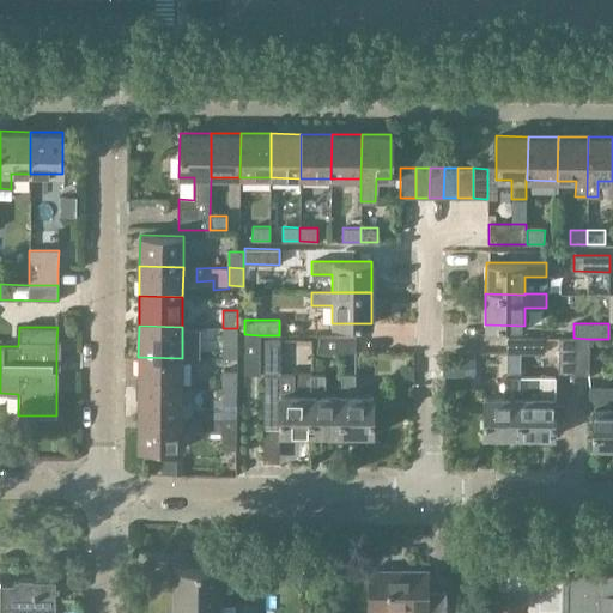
[(236,345),(237,328),(223,328),(223,345),(236,345)]
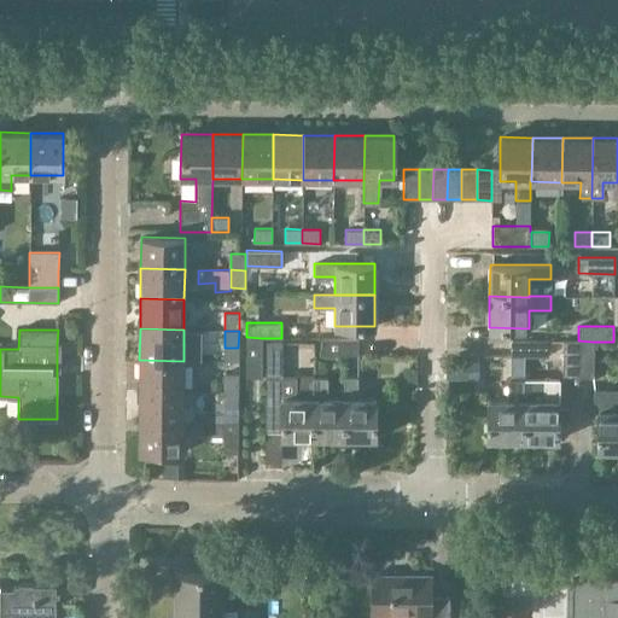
[(261,378),(261,338),(246,337),(246,377),(261,378)]
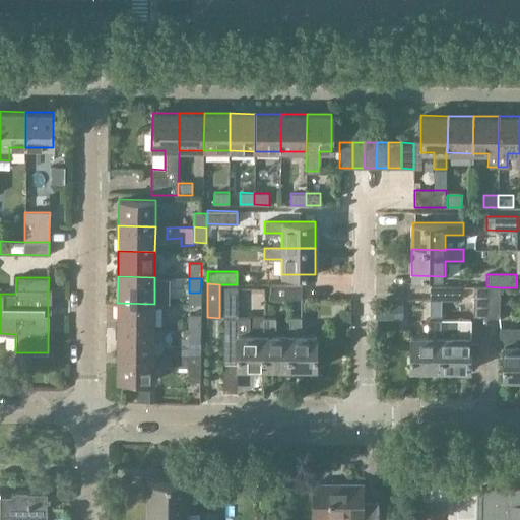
[(301,284),(271,284),(270,298),(301,298),(301,284)]
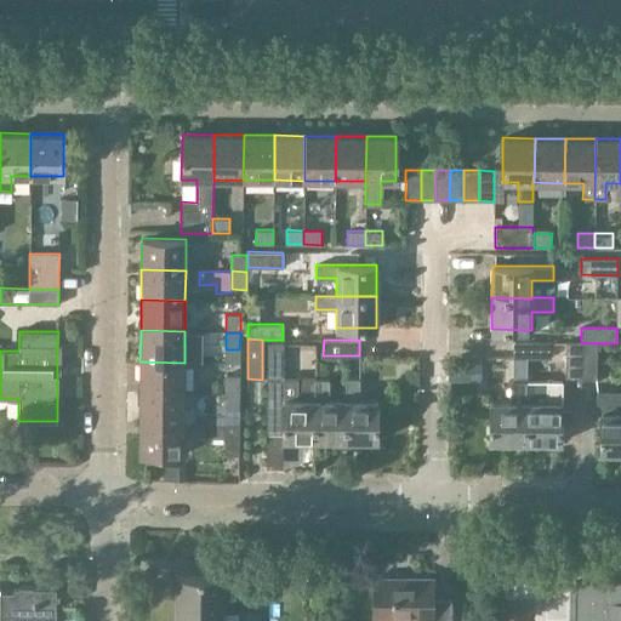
[(548,358),(548,342),(512,342),(512,357),(548,358)]
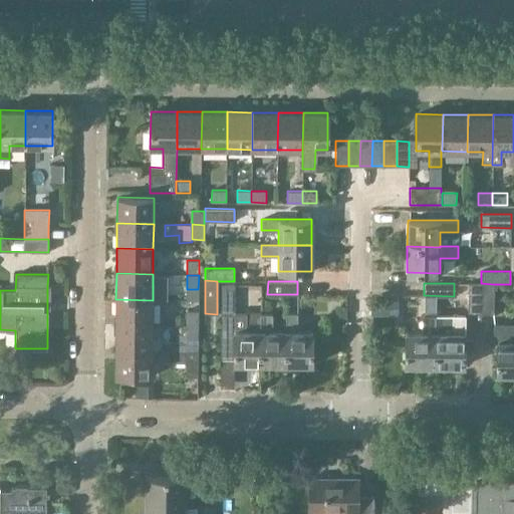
[(480,313),(481,283),(468,283),(468,313),(480,313)]
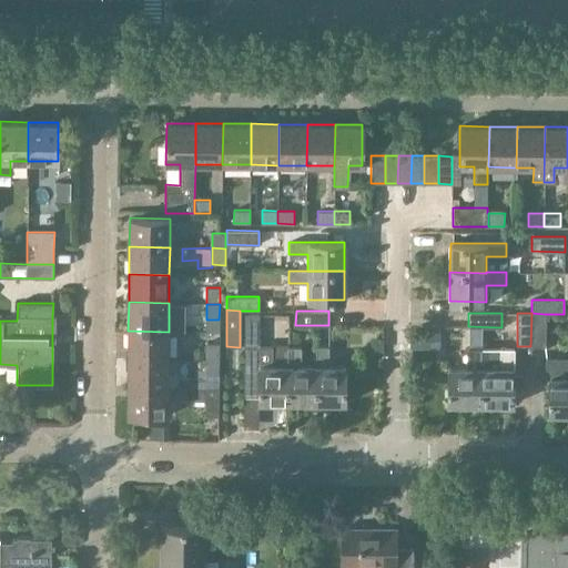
[(545,346),(545,314),(531,313),(530,346),(545,346)]
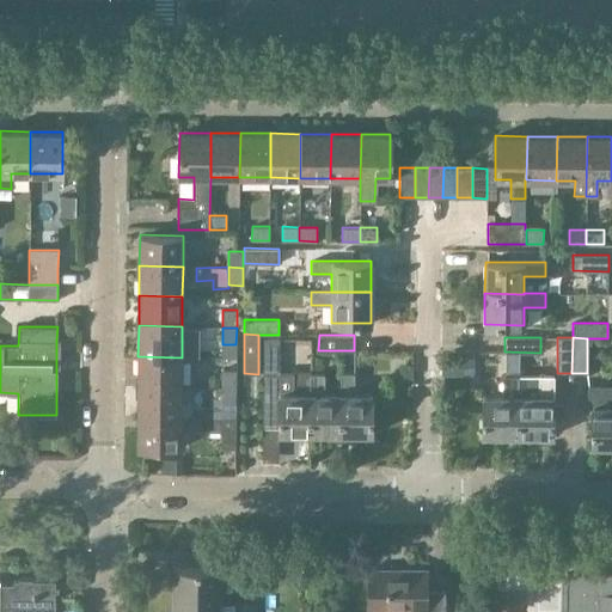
[(279,372),(279,340),(263,338),(263,430),(279,430),(279,372)]
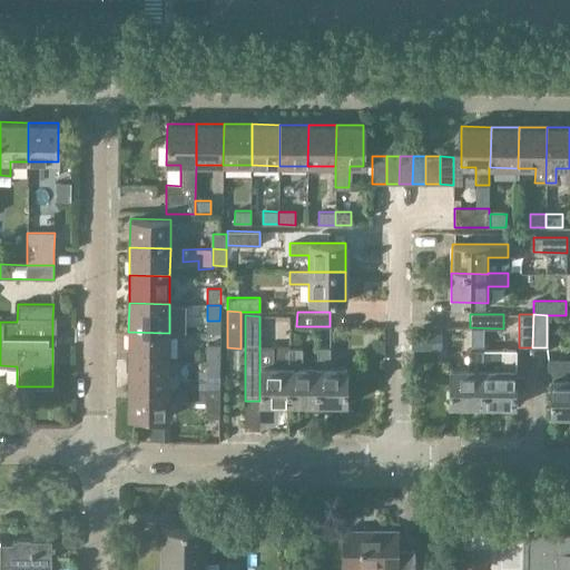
[(168,360),(169,333),(128,332),(128,360),(168,360)]
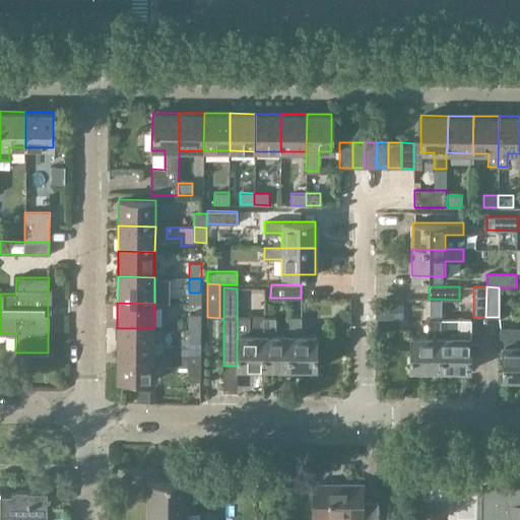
[(200,329),(200,315),(189,314),(189,329),(200,329)]
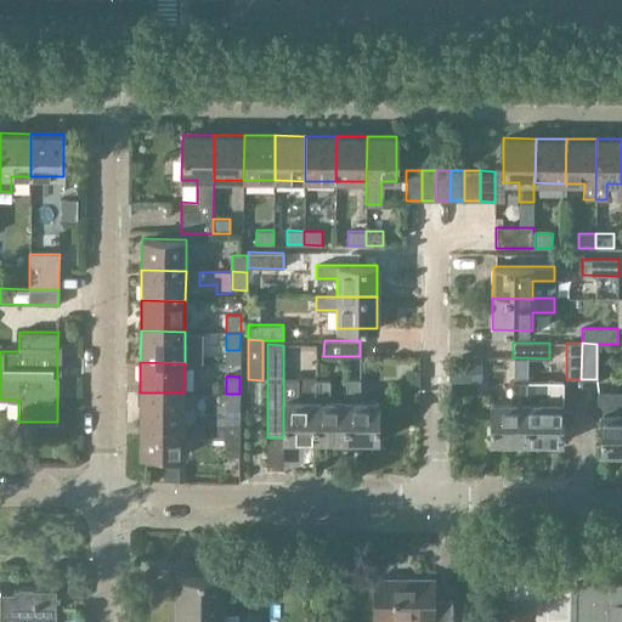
[(315,400),(315,379),(315,378),(283,378),(283,437),(283,440),(315,440),(315,400)]
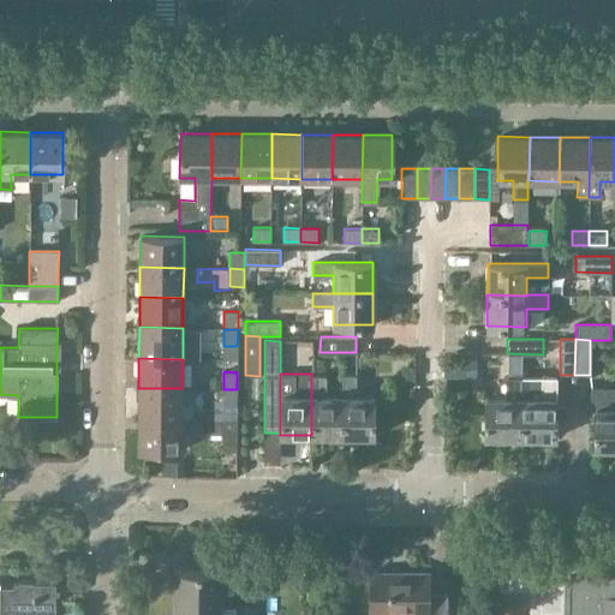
[(342,396),(341,396),(324,395),(324,375),(311,375),(311,395),(311,435),(342,436),(342,396)]
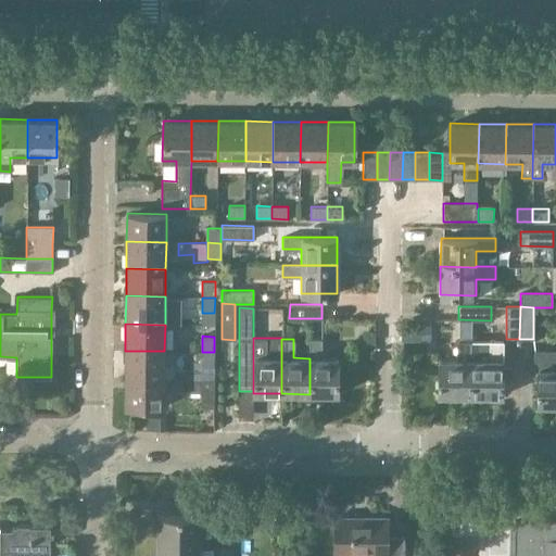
[(310,358),(310,394),(338,394),(338,358),(321,358),(321,339),(308,339),(308,358),(310,358)]
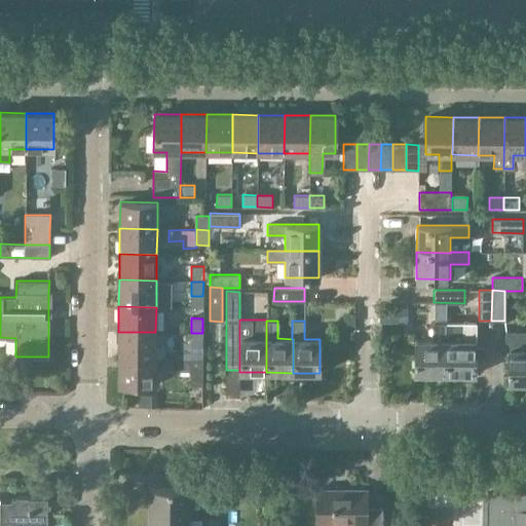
[(446,322),(434,322),(431,322),(431,340),(414,340),(414,373),(444,374),(445,340),(446,322)]
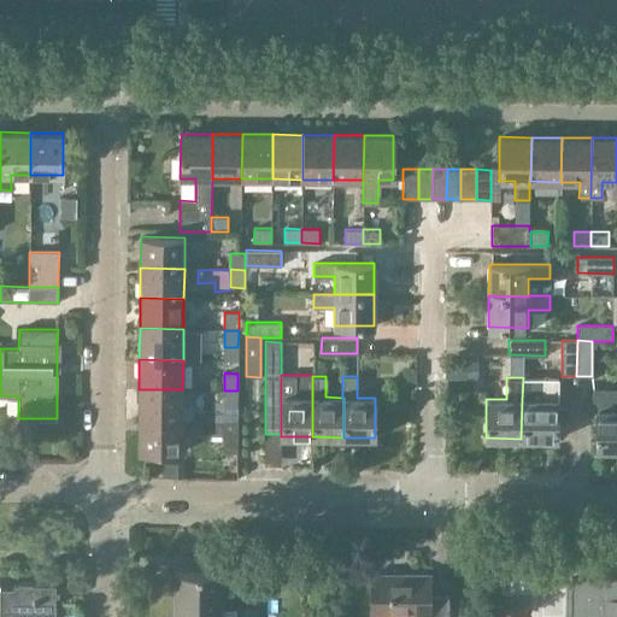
[(522,399),(521,439),(557,439),(557,377),(523,377),(522,399)]
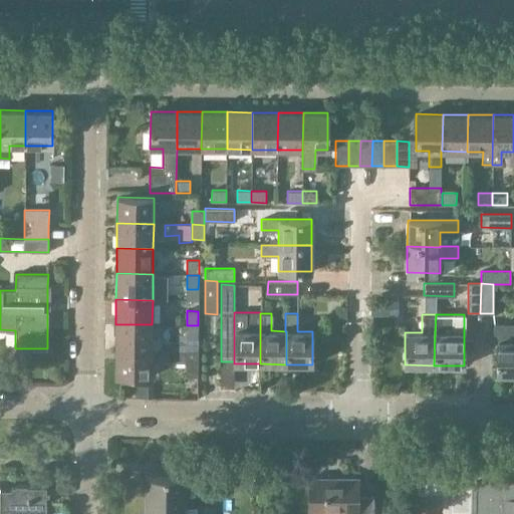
[(513,323),(495,323),(494,340),(496,340),(496,373),(513,373),(513,323)]
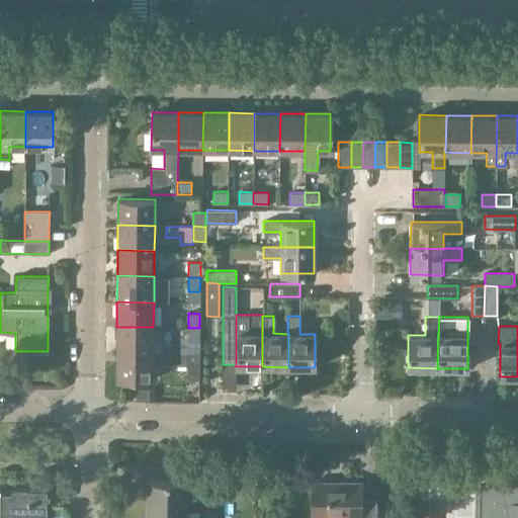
[(153,352),(153,327),(116,327),(116,352),(153,352)]
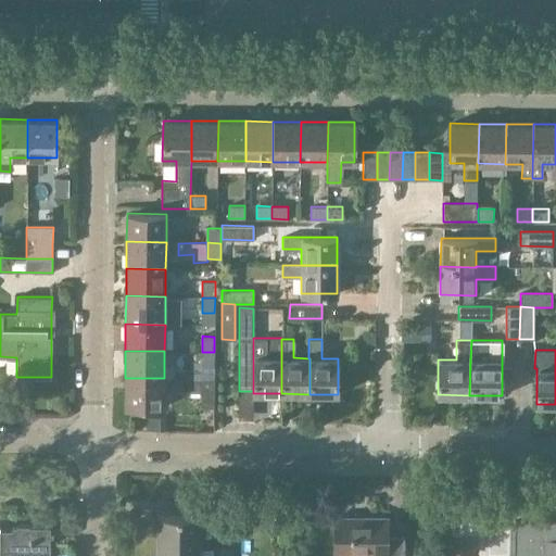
[(214,368),(214,352),(202,352),(201,368),(214,368)]
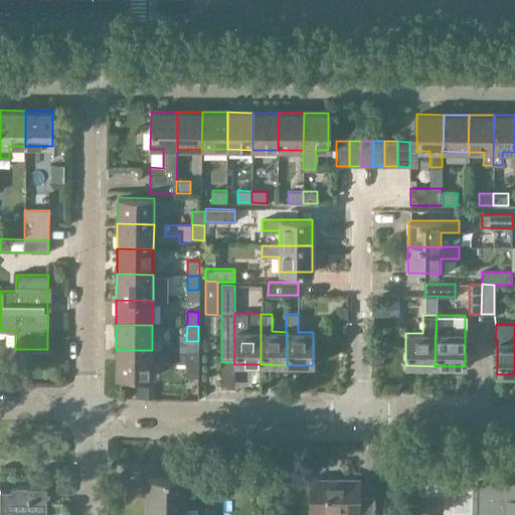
[(152,376),(152,350),(116,350),(115,376),(152,376)]
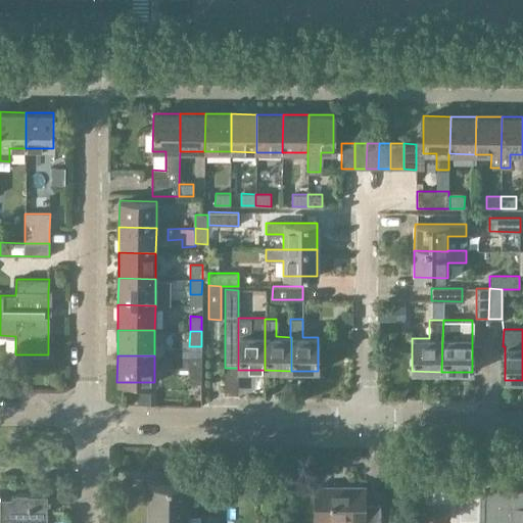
[(200,383),(201,357),(177,357),(177,370),(189,370),(189,383),(200,383)]
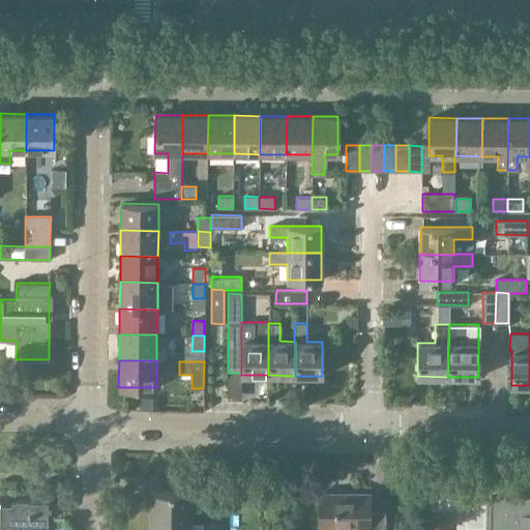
[(189,529),(190,492),(151,492),(150,529),(189,529)]
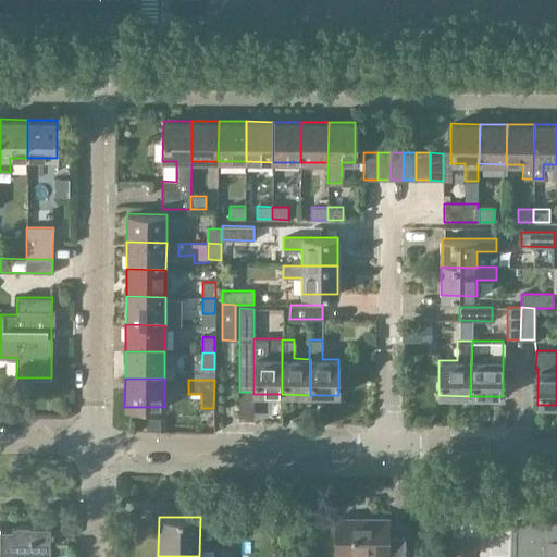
[(387,536),(387,518),(335,518),(335,555),(376,555),(376,556),(404,556),(404,536),(387,536)]
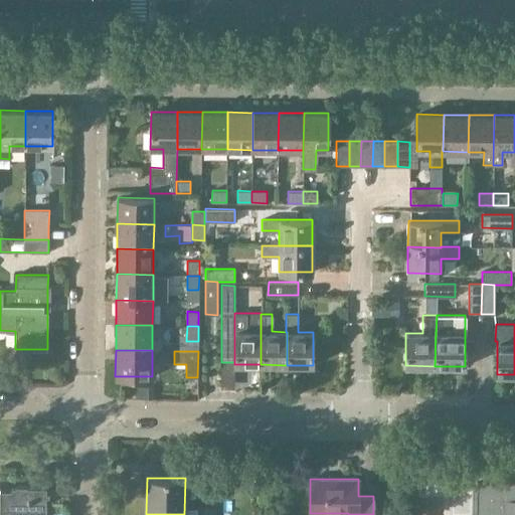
[(514,514),(514,482),(476,482),(475,514),(514,514)]
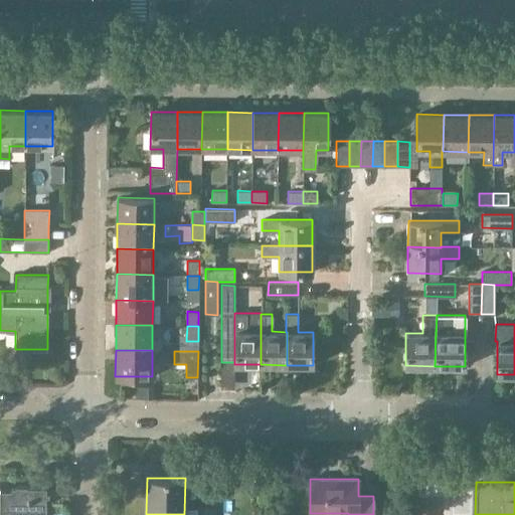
[(45,514),(46,488),(11,488),(11,493),(0,492),(0,514),(45,514)]
